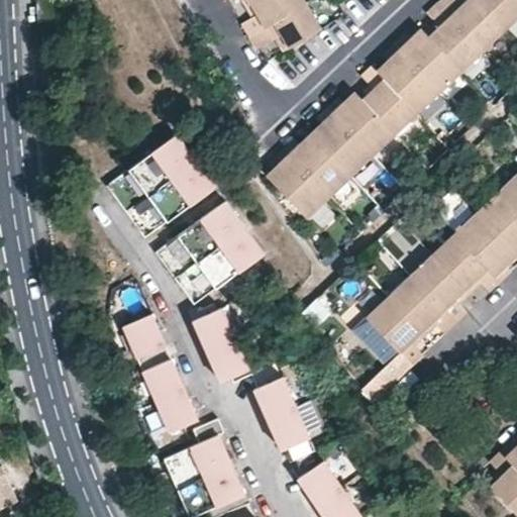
[(305,0),(249,0),(247,1),(251,7),(255,14),(239,24),(247,36),(306,2),(305,0)]
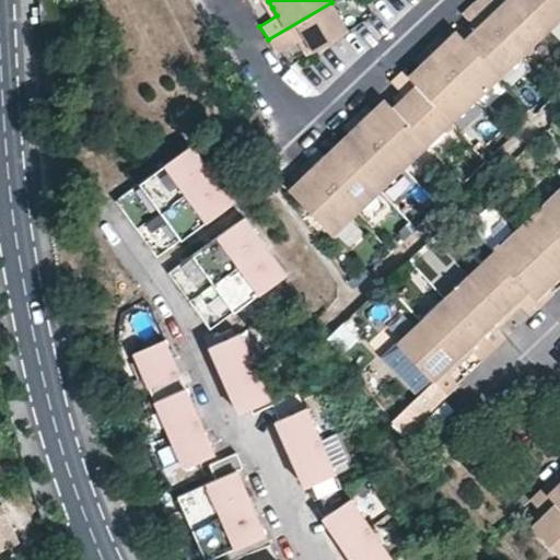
[(470,31),(463,36),(501,77),(525,55),(474,0),(473,0),(462,12),(475,26),(470,31)]
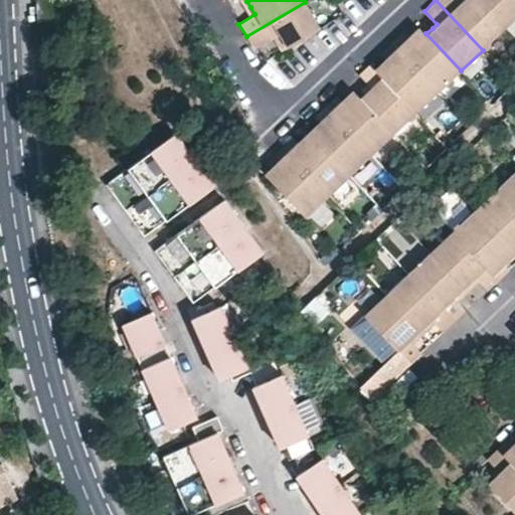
[(456,0),(436,0),(483,50),(505,28),(478,0),(461,0),(459,2),(456,0)]
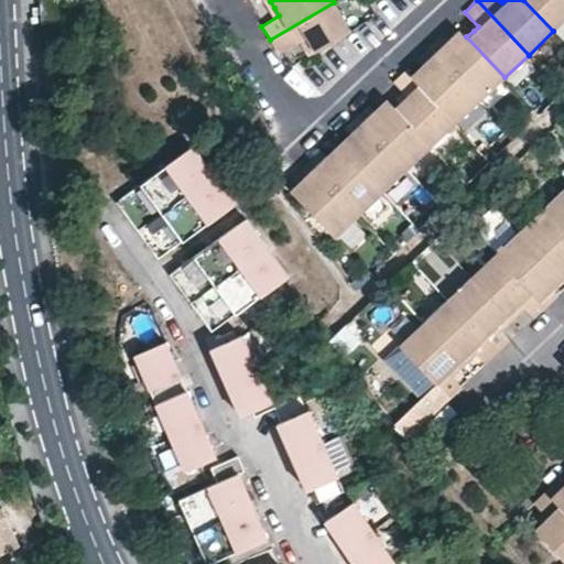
[(563,0),(523,0),(553,31),(563,20),(563,0)]
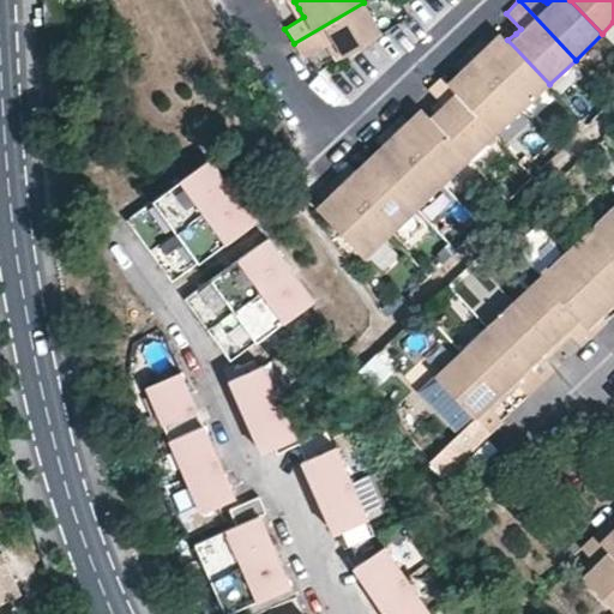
[(343,56),(383,32),(363,2),(294,43),(302,59),(333,41),(337,48),(343,56)]
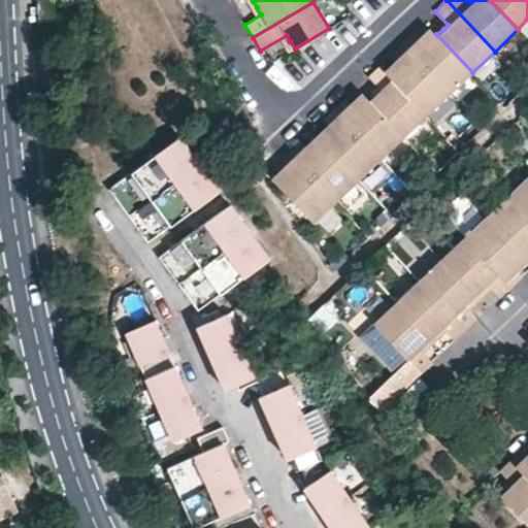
[(415,30),(402,42),(451,93),(472,72),(436,34),(428,27),(424,31),(420,35),(415,30)]
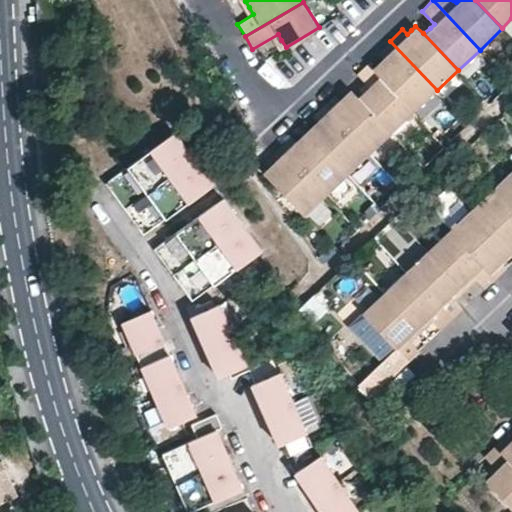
[(378,61),(371,68),(414,112),(437,90),(390,41),(379,51),(384,56),(378,61)]
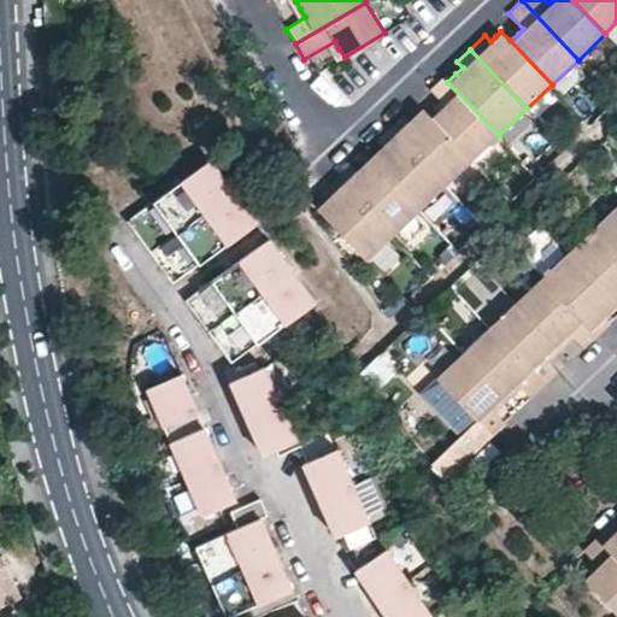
[(439,110),(432,117),(472,160),(499,135),(447,82),(442,76),(429,88),(444,104),(439,110)]
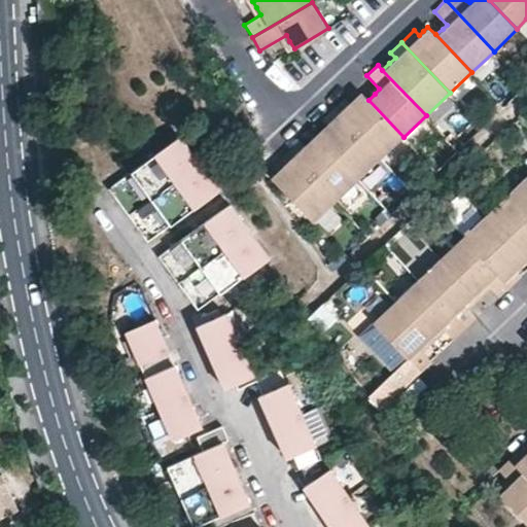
[(345,97),(332,108),(380,159),(403,137),(369,100),(360,91),(354,96),(349,102),(345,97)]
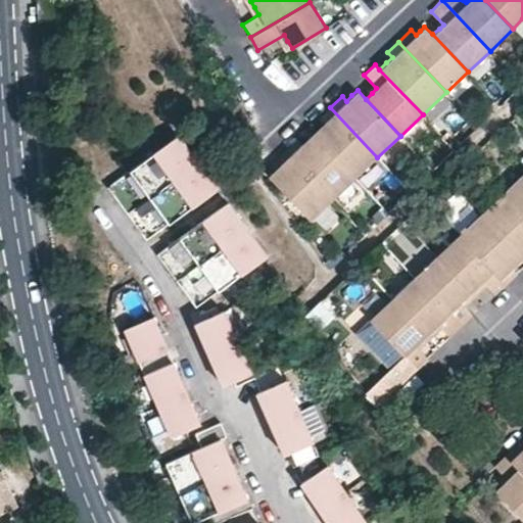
[(320,126),(313,133),(355,179),(377,157),(330,107),(320,117),(324,122),(320,126)]
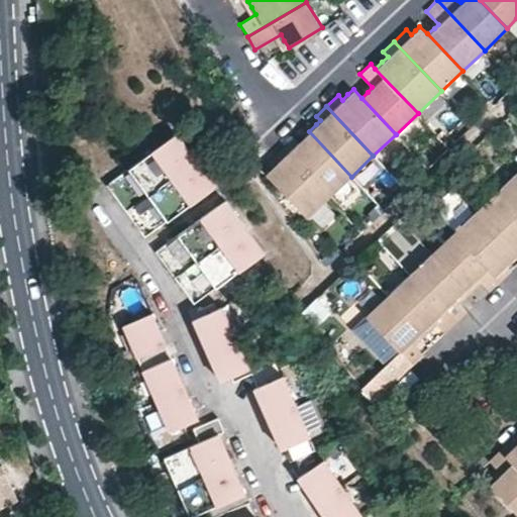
[(294,136),(283,146),(329,197),(351,177),(309,131),(304,135),(299,141),(294,136)]
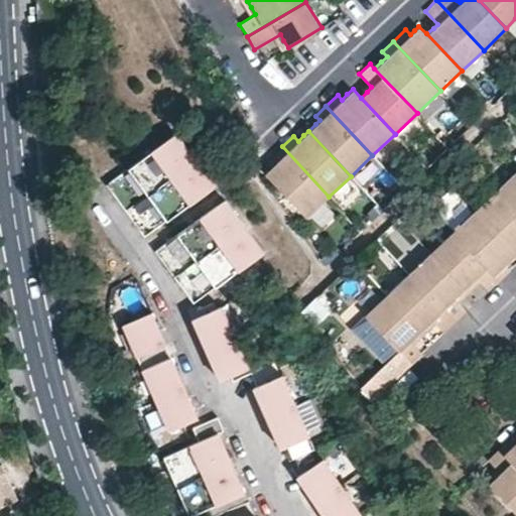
[(182,139),(177,133),(136,162),(107,184),(144,236),(172,216),(215,184),(206,172),(182,139)]
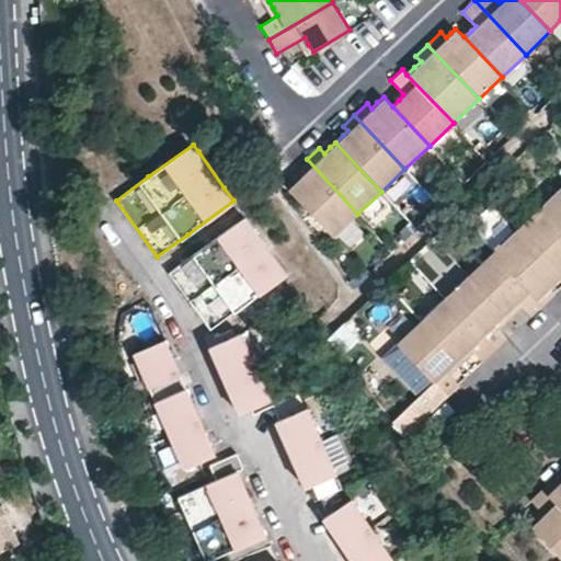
[(295,183),(288,189),(333,237),(357,214),(307,159),(295,172),(300,178),(295,183)]
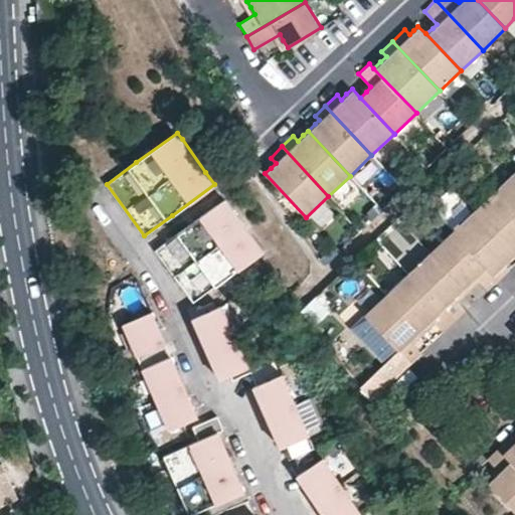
[(514,170),(497,188),(514,206),(514,170)]
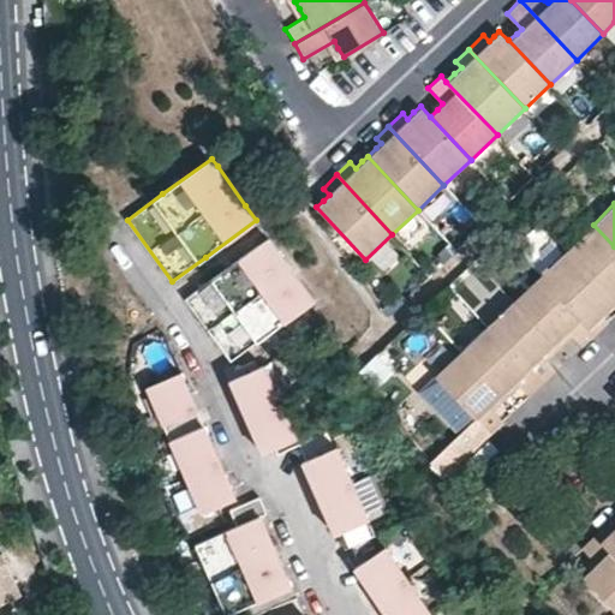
[(614,246),(593,225),(566,250),(614,302),(614,246)]
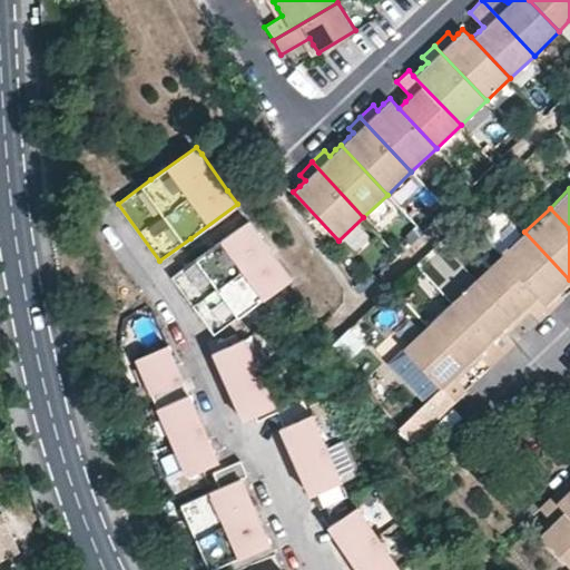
[(254,226),(249,219),(205,253),(172,277),(180,288),(202,317),(214,334),(292,276),(283,265),(254,226)]
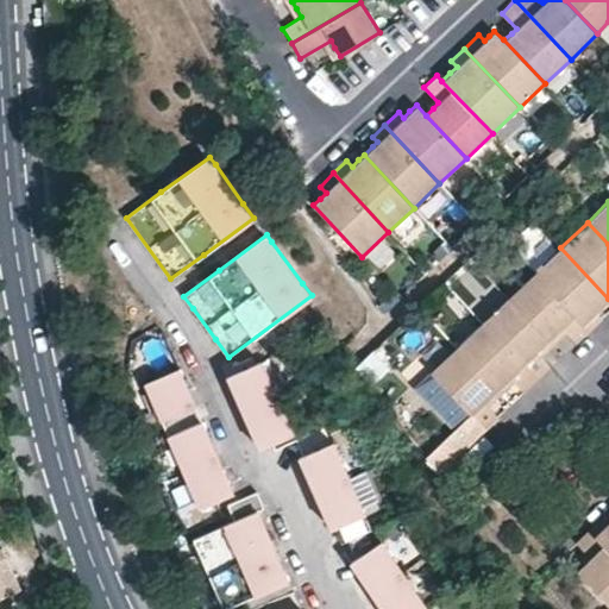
[(608,299),(560,248),(534,272),(589,330),(602,318),(597,311),(602,306),(608,299)]
